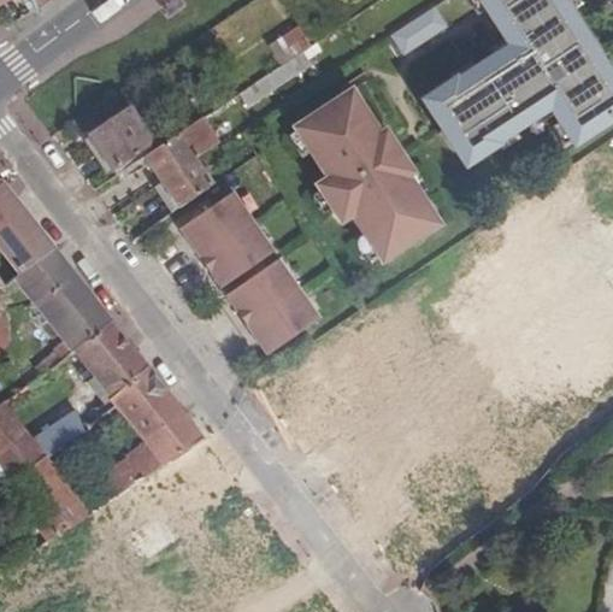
[(477,0),(501,40),(416,90),(459,164),(548,111),(570,145),(612,118),(612,70),(570,0),(477,0)]
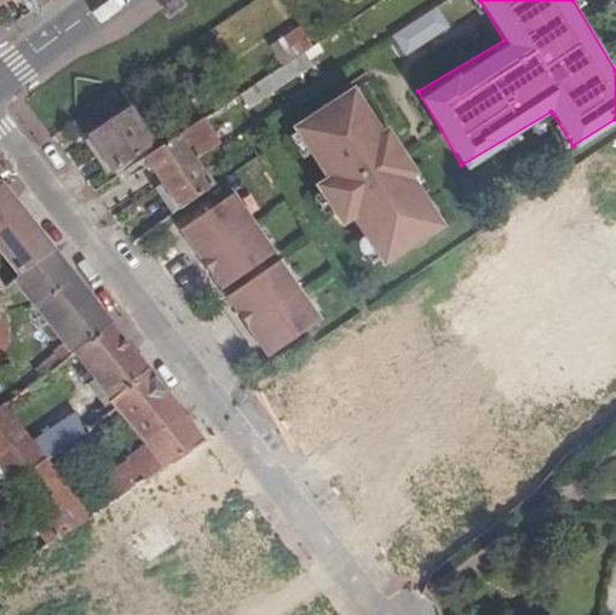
[(275,45),(286,62),(316,42),(305,26),(275,45)]
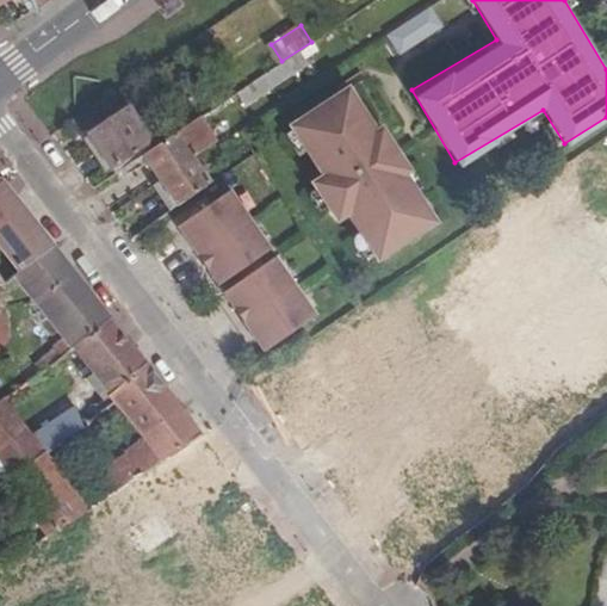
[(373,258),(439,221),(355,75),(285,116),(316,169),(308,174),(334,220),(347,212),(373,258)]
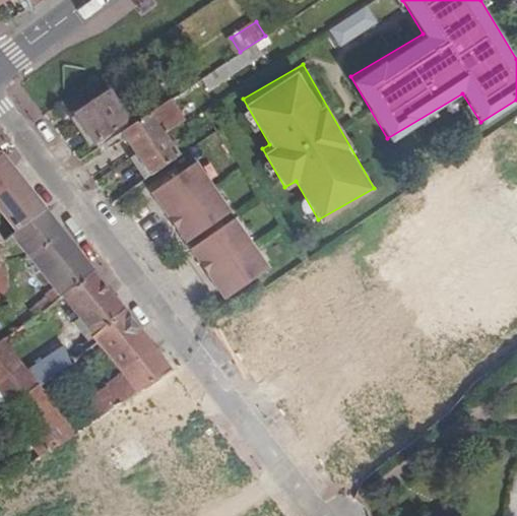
[(112,87),(76,113),(95,141),(131,116),(112,87)]
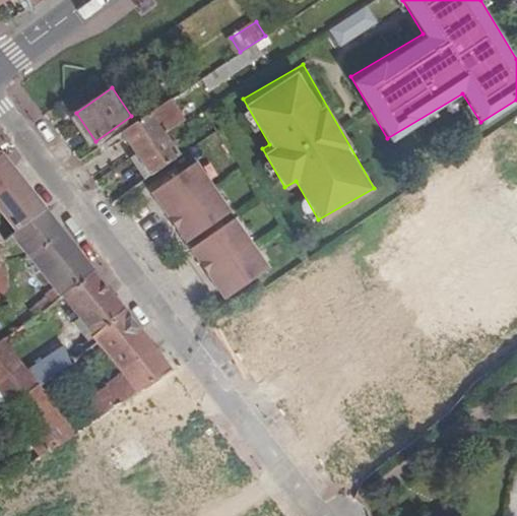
[(123,130),(138,152),(168,134),(189,120),(174,97),(123,130)]
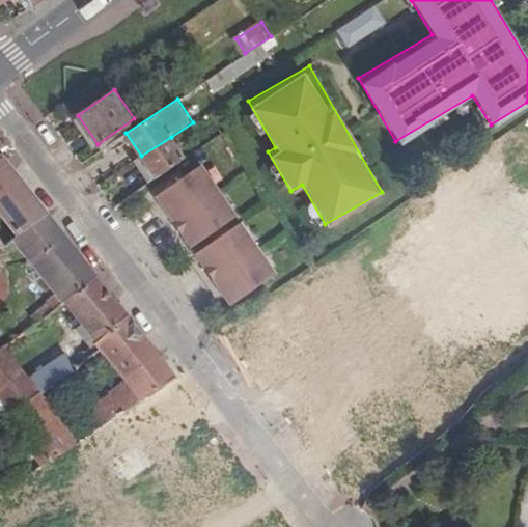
[(141,156),(157,177),(186,158),(171,137),(141,156)]
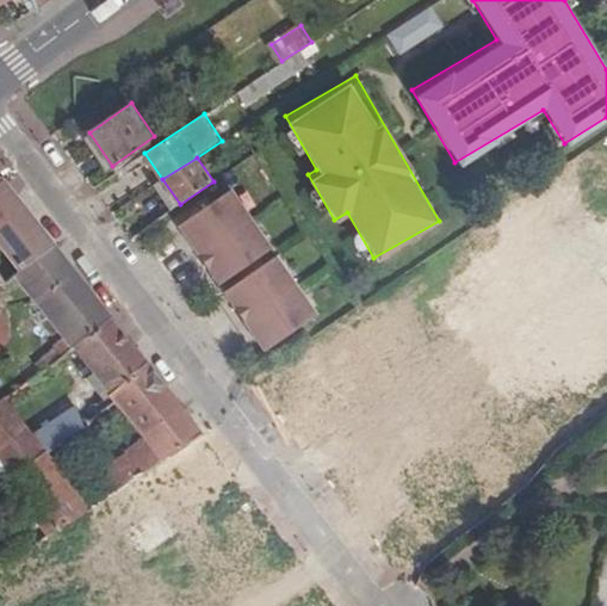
[(214,181),(180,204),(205,239),(233,220),(225,209),(245,196),(239,186),(255,175),(248,166),(216,186),(214,181)]
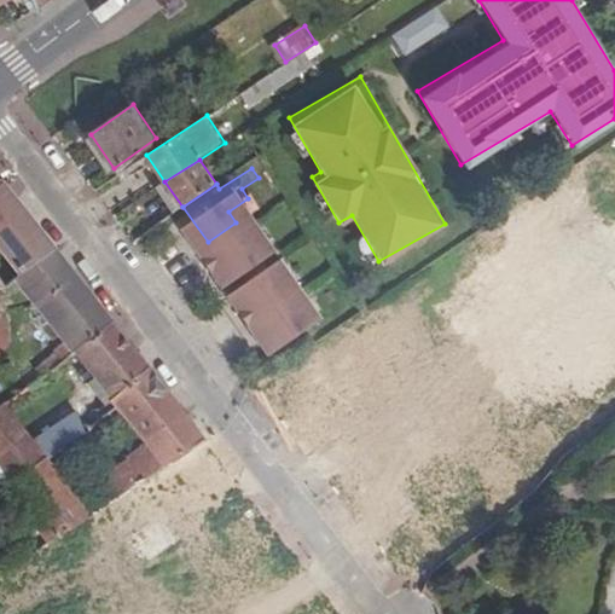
[(56,247),(39,224),(0,252),(0,277),(5,284),(16,277),(56,247)]
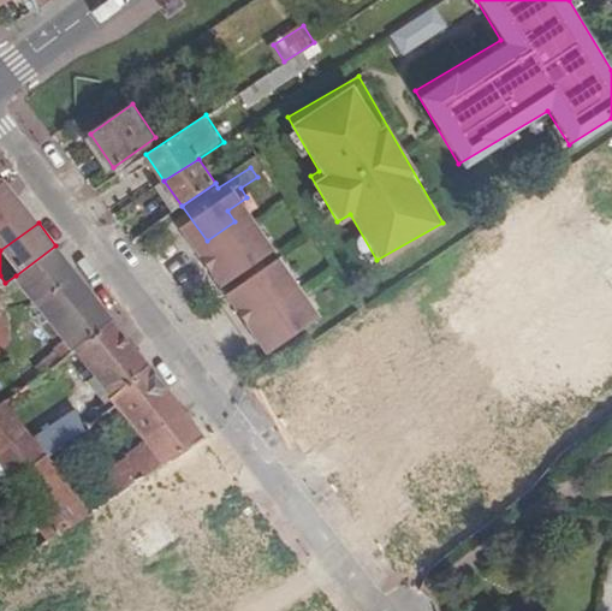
[(318,236),(271,267),(308,322),(355,291),(318,236)]
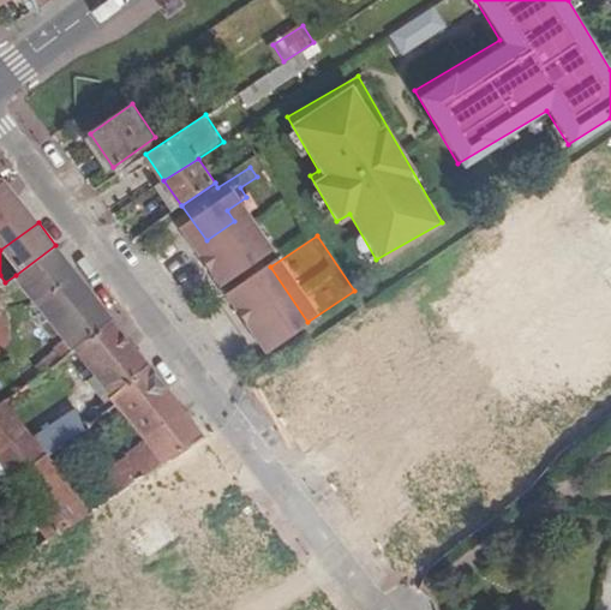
[(115,318),(55,245),(16,275),(66,339),(39,362),(46,371),(75,348),(115,318)]
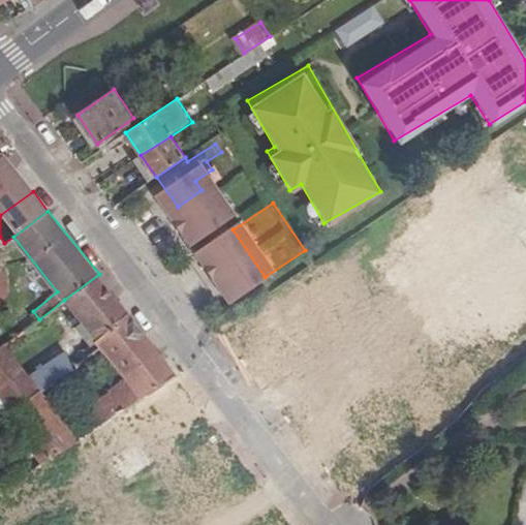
[(0,252),(8,247),(4,243),(0,237),(0,348),(6,344),(7,343),(1,334),(5,331),(0,323),(0,303),(3,300),(10,289),(8,276),(0,263),(0,252)]
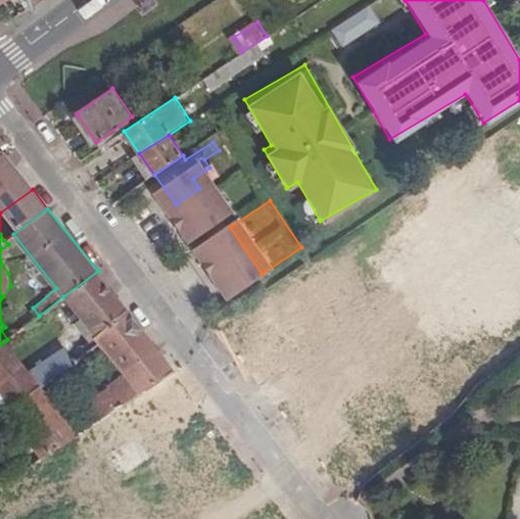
[(63,296),(95,336),(129,309),(98,271),(63,296)]
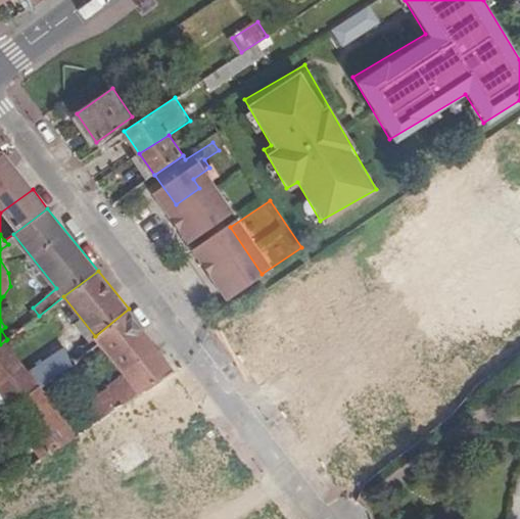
[(95,336),(101,343),(127,375),(111,385),(124,405),(177,369),(129,309),(95,336)]
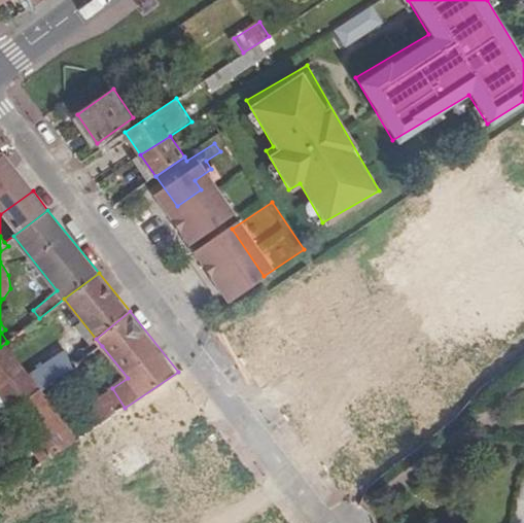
[(31,375),(6,343),(0,347),(0,388),(2,391),(0,392),(0,417),(8,411),(41,388),(71,368),(60,353),(31,375)]
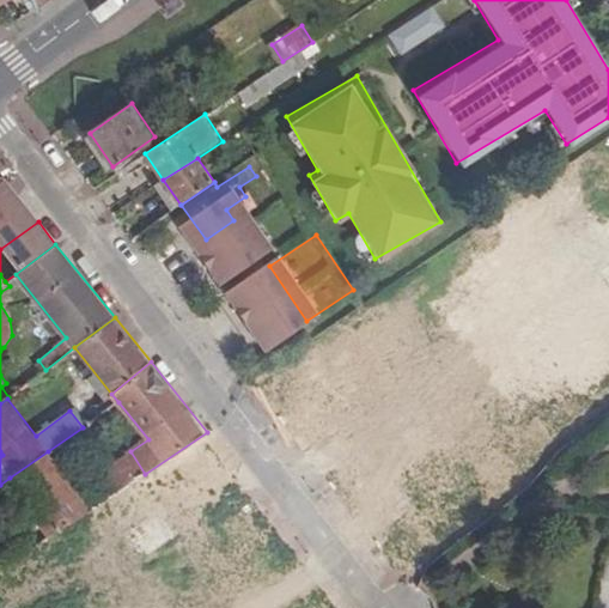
[(175,480),(194,506),(239,472),(207,432),(145,474),(140,476),(152,496),(175,480)]
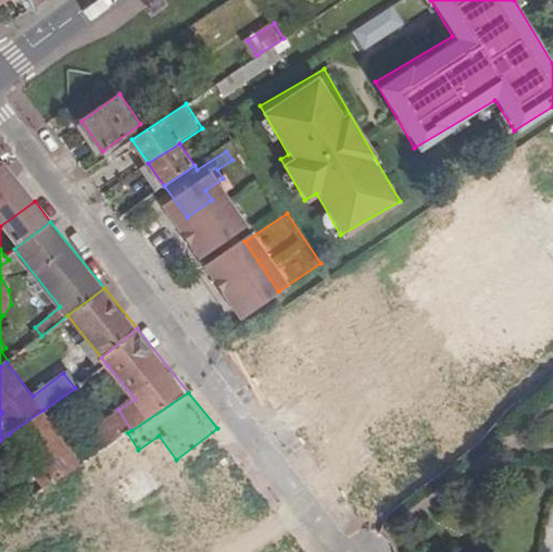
[(9,434),(48,486),(83,462),(108,446),(97,430),(71,447),(44,410),(9,434)]
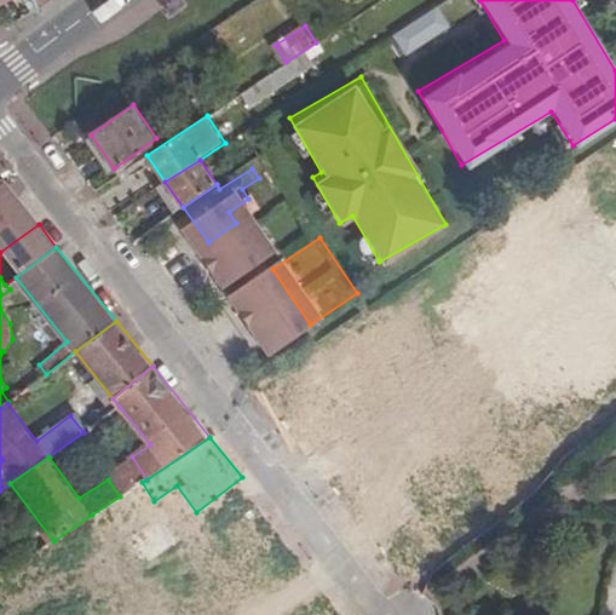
[(154,501),(142,482),(120,496),(133,516),(154,501)]
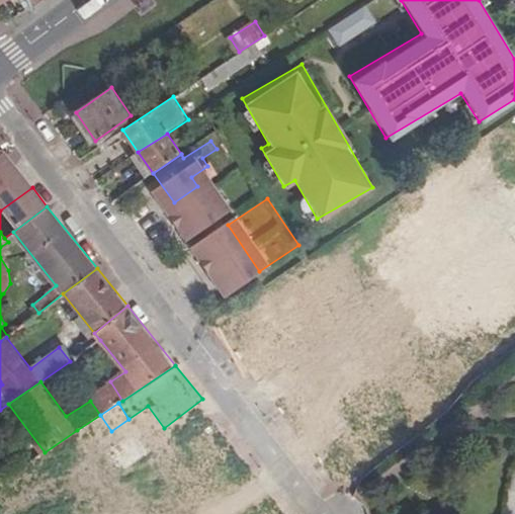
[(111,444),(125,467),(155,449),(140,427),(111,444)]
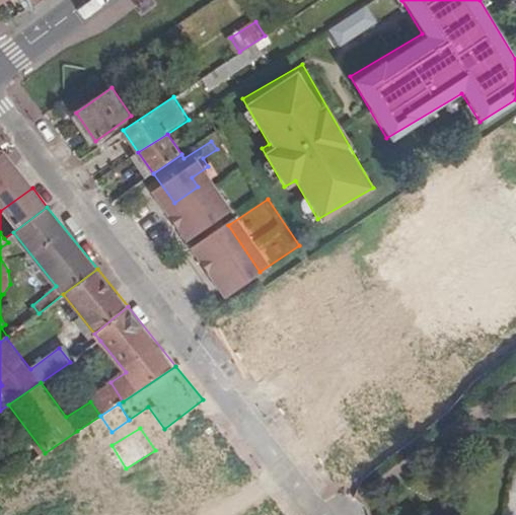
[(156,514),(144,501),(127,514),(156,514)]
